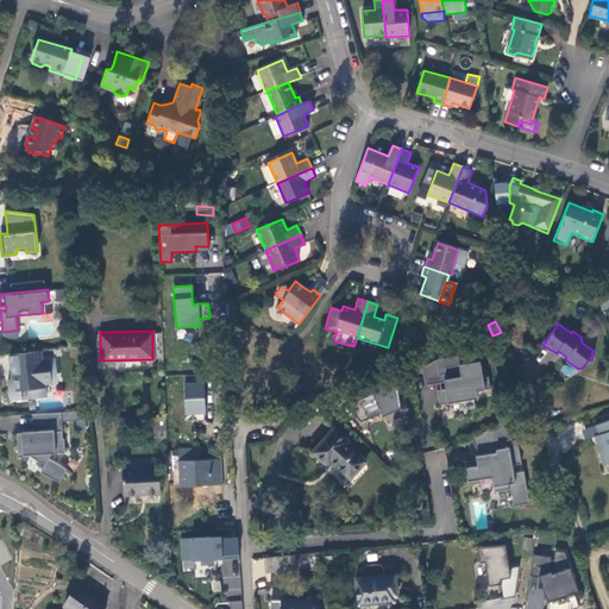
[(164,365),(163,333),(152,333),(152,359),(154,365),(164,365)]
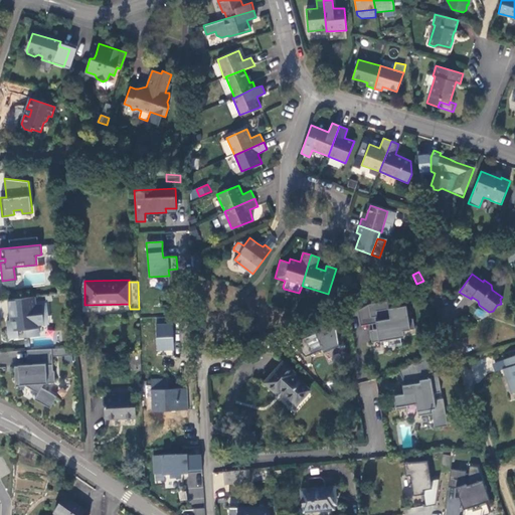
[(32,297),(8,299),(10,316),(13,315),(13,320),(6,321),(8,337),(18,336),(17,329),(26,328),(27,337),(39,335),(37,324),(43,324),(42,313),(47,312),(46,303),(33,304),(32,297)]
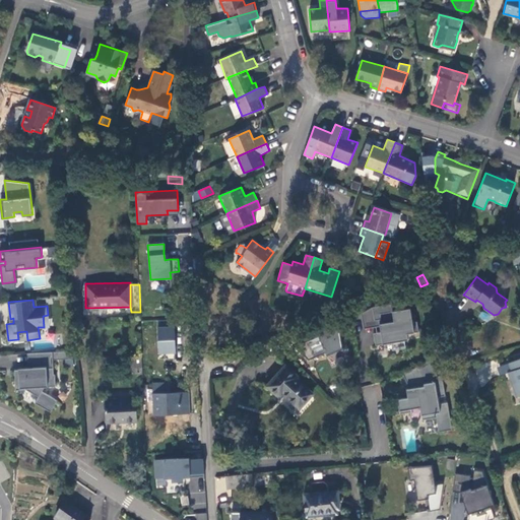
[(392,305),(373,308),(375,321),(379,320),(381,332),(377,333),(374,333),(376,345),(392,342),(393,350),(406,348),(405,340),(408,340),(407,334),(419,332),(417,321),(412,322),(410,309),(393,312),(392,305)]
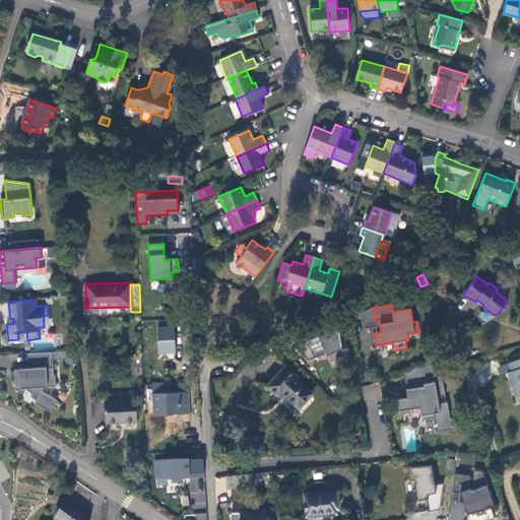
[(375,321),(373,308),(362,313),(365,329),(376,327),(377,333),(381,332),(379,320),(375,321)]
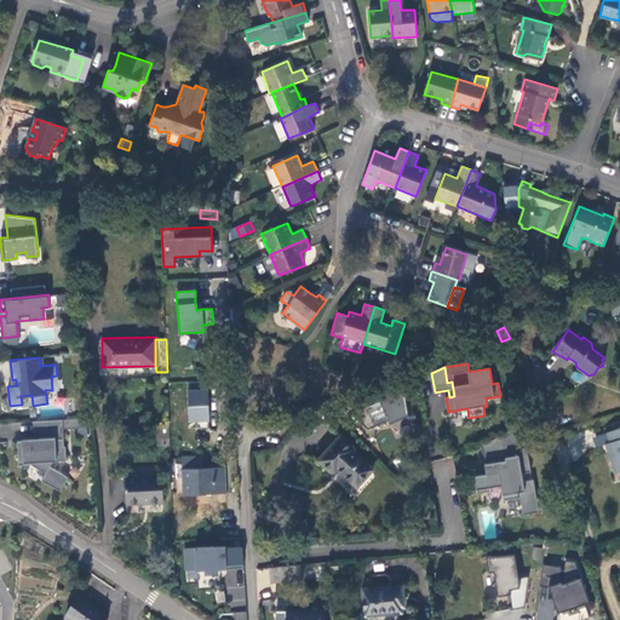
[(408,417),(403,384),(377,395),(379,402),(351,414),(367,431),(388,422),(389,425),(408,417)]
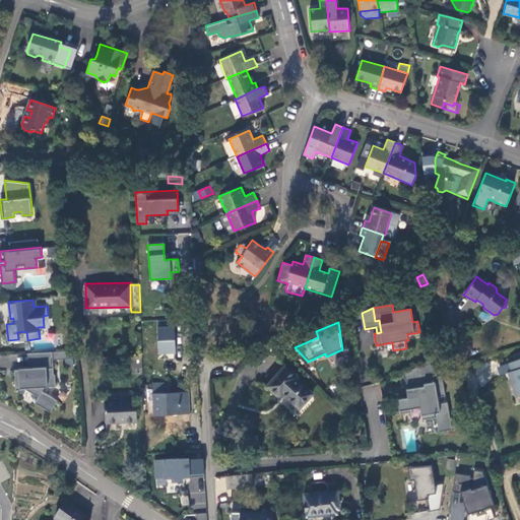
[(175,327),(157,327),(159,352),(176,351),(175,327)]
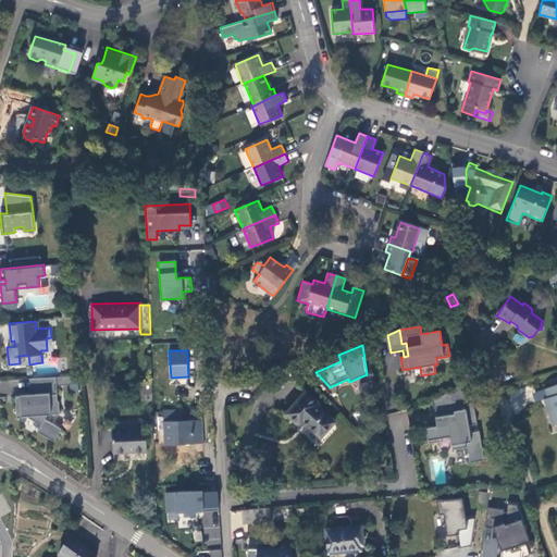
[(77,375),(66,376),(67,384),(78,383),(77,375)]
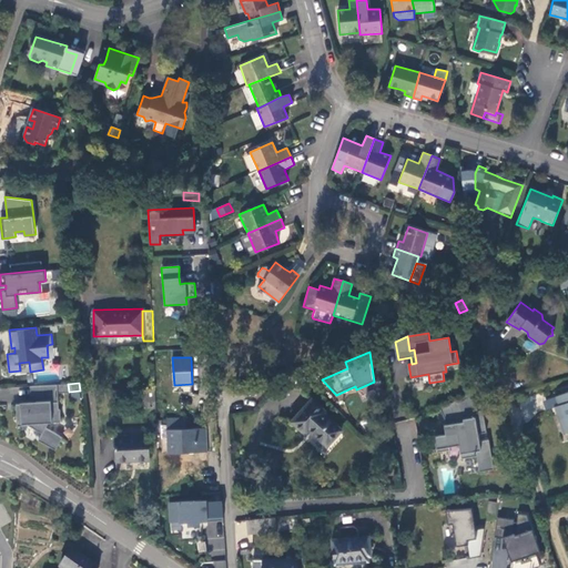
[(58,393),(57,384),(34,385),(36,403),(16,404),(17,425),(28,425),(42,433),(38,439),(54,449),(62,436),(42,426),(44,422),(60,422),(60,408),(59,408),(58,393)]
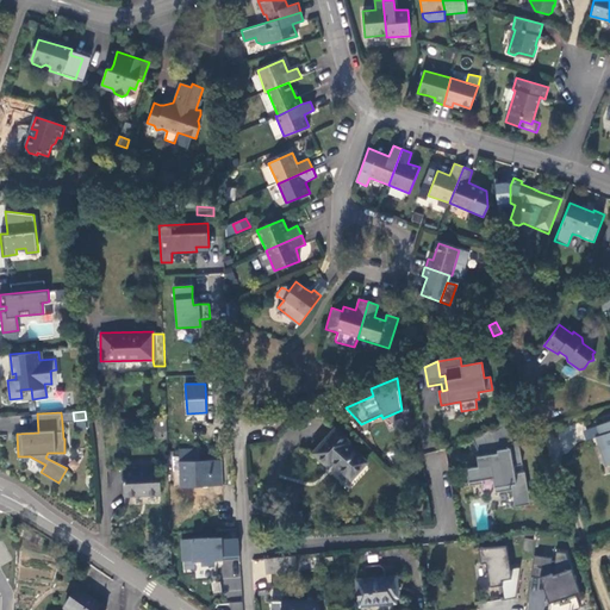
[(166,417),(145,419),(149,441),(160,441),(160,446),(167,446),(166,417)]
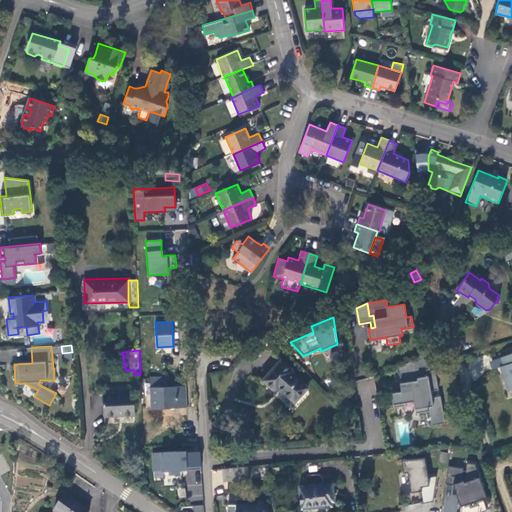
[(511,353),(502,357),(508,376),(505,377),(510,391),(511,390),(511,353)]
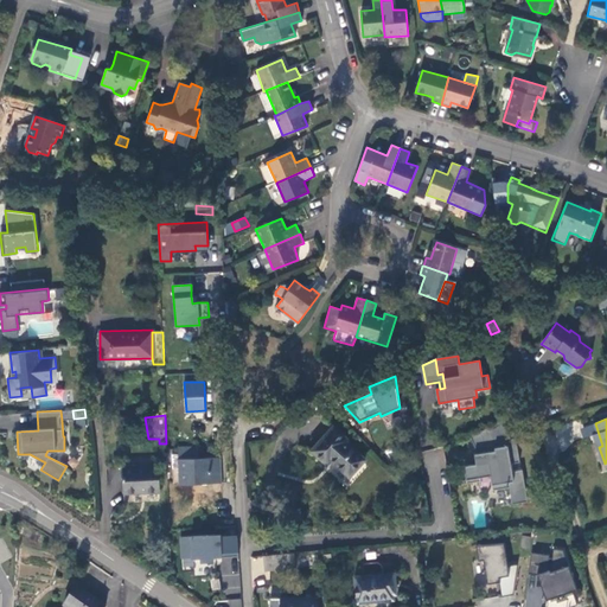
[(502,422),(471,435),(478,454),(496,452),(497,458),(475,461),(475,464),(465,466),(467,483),(480,481),(480,477),(491,475),(493,490),(510,487),(512,504),(528,502),(523,470),(512,471),(511,464),(519,461),(516,439),(509,440),(502,422)]
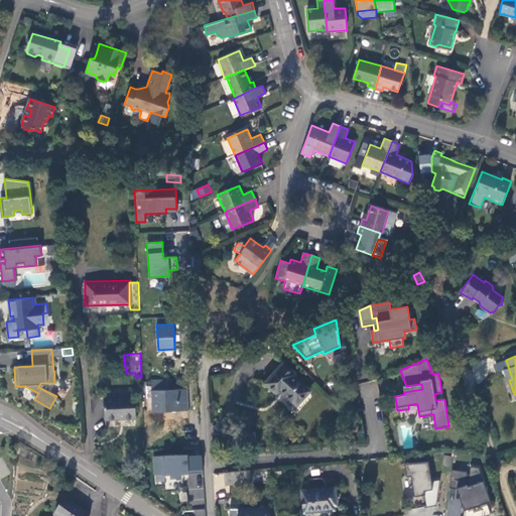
[(283,362),(264,383),(277,394),(278,395),(281,391),(296,405),(310,391),(295,377),(297,375),(283,362)]
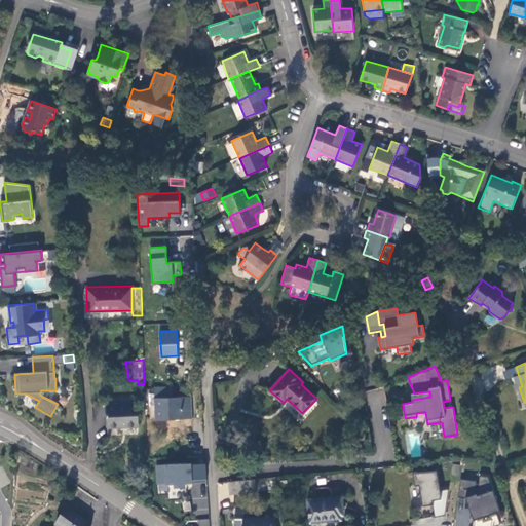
[(153,387),(154,399),(171,398),(171,386),(153,387)]
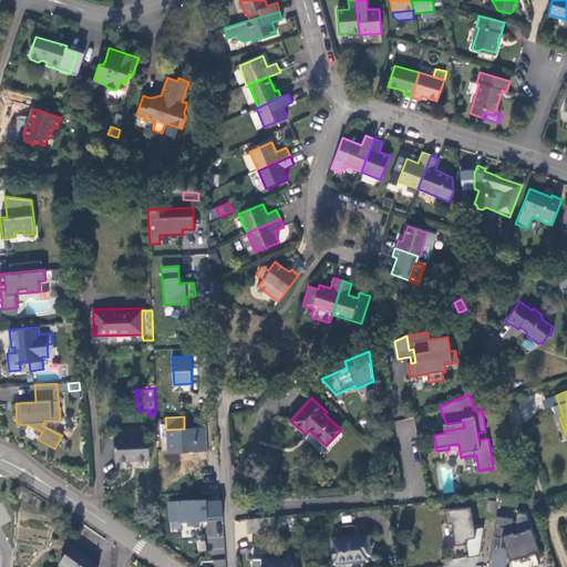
[(443,425),(444,431),(464,428),(463,422),(446,424),(443,425)]
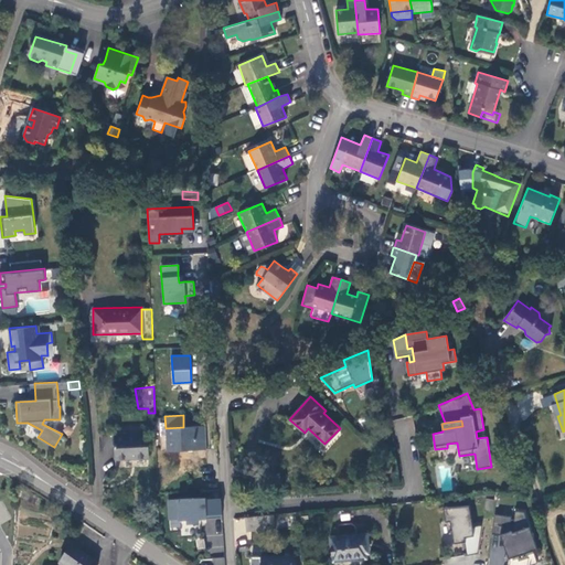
[(167,450),(206,448),(205,426),(183,427),(166,428),(167,450)]
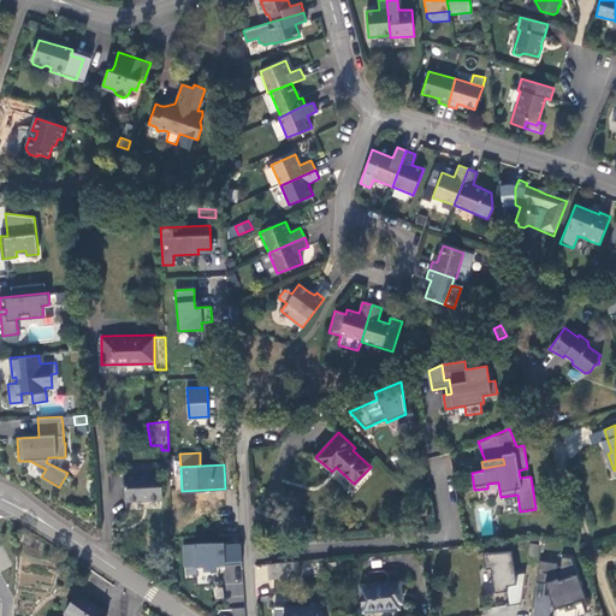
[(126,501),(161,498),(160,472),(124,473),(126,501)]
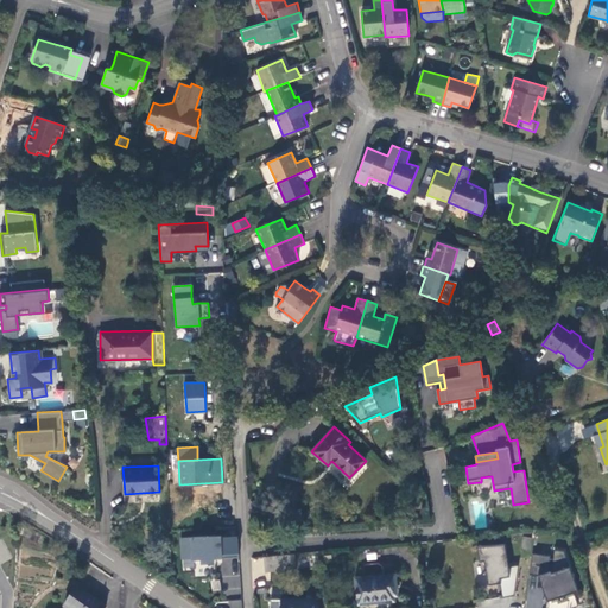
[(240,607),(240,536),(181,537),(181,559),(202,559),(202,564),(214,564),(214,558),(223,558),(223,607),(240,607)]
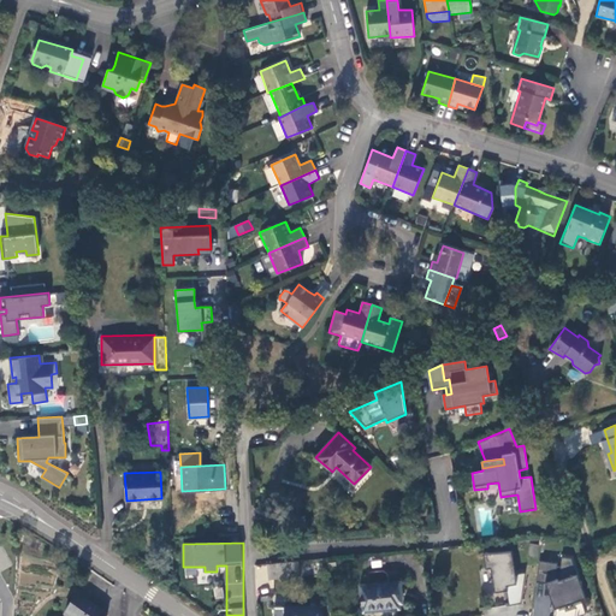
[(529,544),(528,555),(538,556),(539,545),(529,544)]
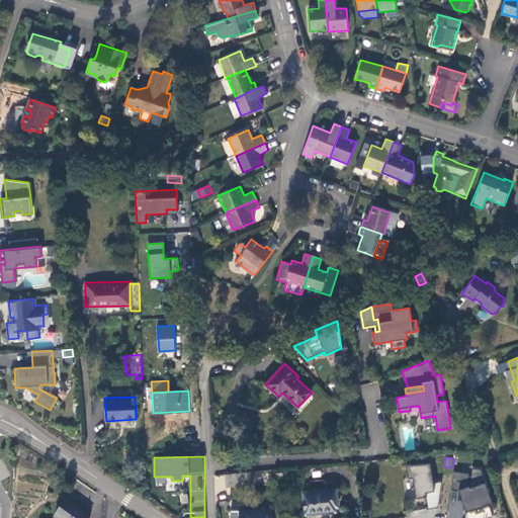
[(438,507),(442,481),(433,483),(431,483),(430,480),(433,480),(430,463),(407,465),(409,478),(413,477),(416,498),(426,496),(428,508),(438,507)]
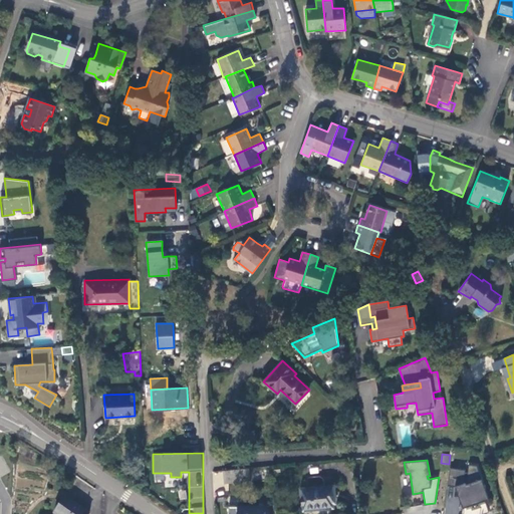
[(451,468),(448,485),(464,488),(463,494),(465,495),(462,513),(481,513),(489,511),(486,500),(489,499),(477,466),(469,464),(468,472),(465,472),(466,470),(451,468)]
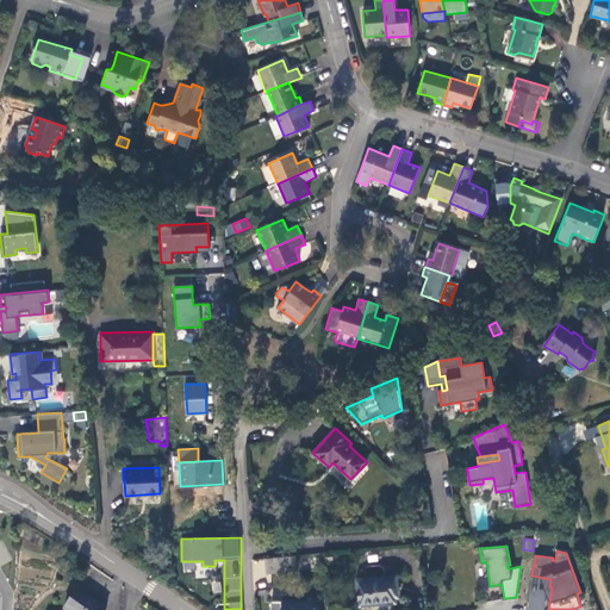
[(296,571),(296,555),(265,558),(266,573),(296,571)]
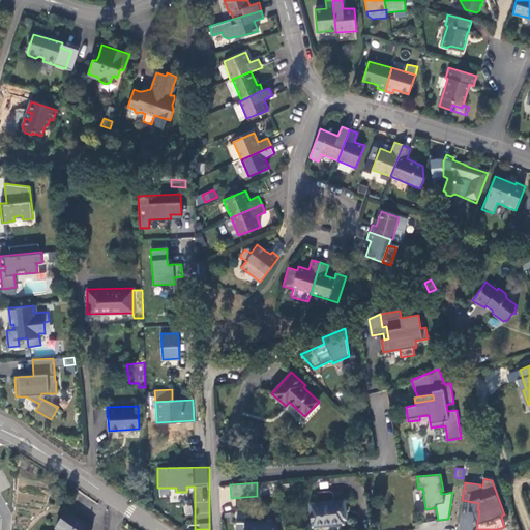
[(310,503),(312,526),(344,524),(344,519),(347,519),(345,499),(317,502),(310,503)]
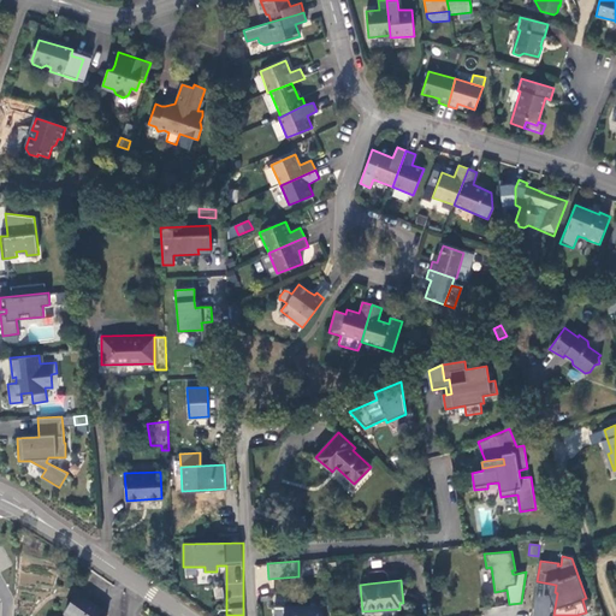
[(107,615),(108,615),(78,596),(65,615),(107,615)]
